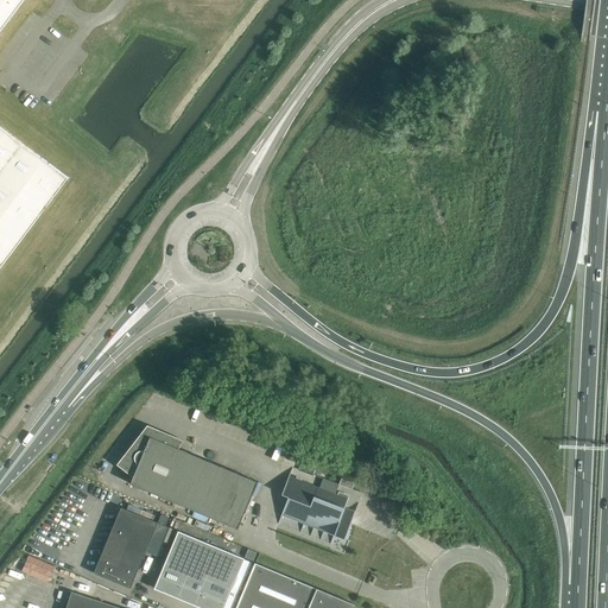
[(0,0),(0,270),(70,177),(0,124),(0,32),(24,0),(0,0)]
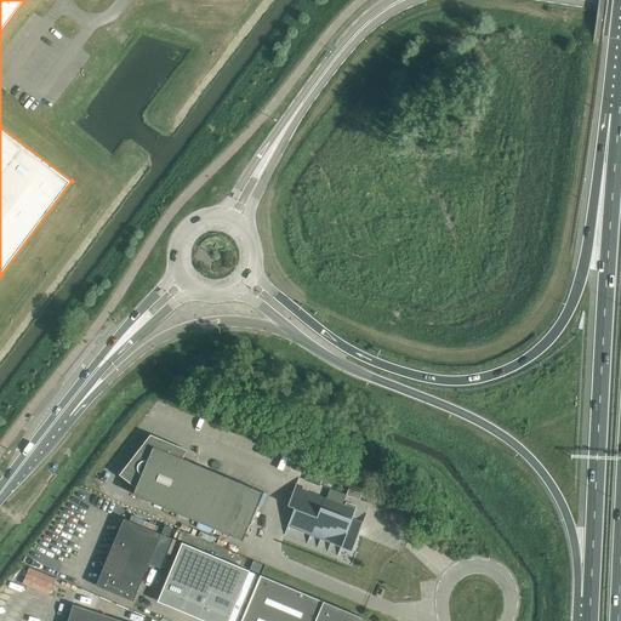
[(151,434),(120,474),(136,488),(134,494),(243,540),(263,493),(183,459),(187,450),(151,434)]
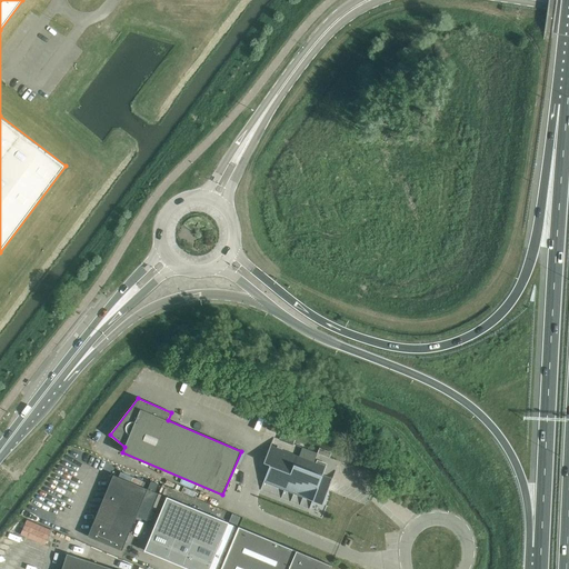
[(271,446),(265,462),(270,466),(265,481),(322,505),(332,479),(323,476),(327,467),(271,446)]
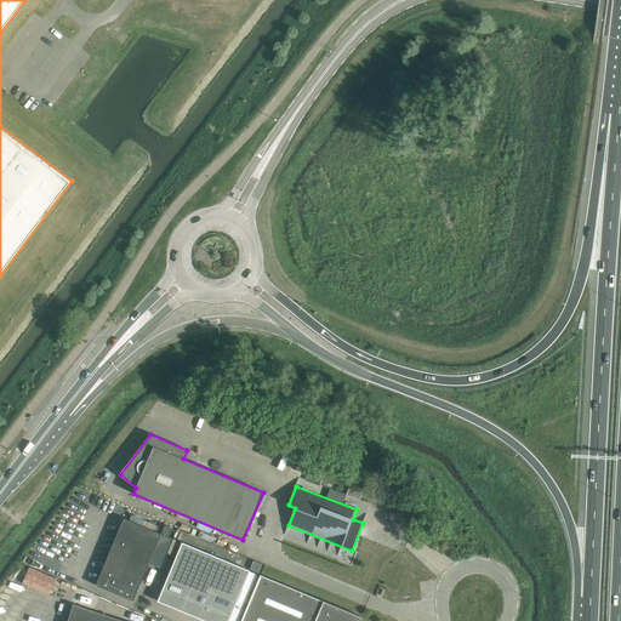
[(124,519),(97,585),(134,600),(149,563),(161,568),(174,539),(170,537),(174,529),(165,525),(161,534),(124,519)]
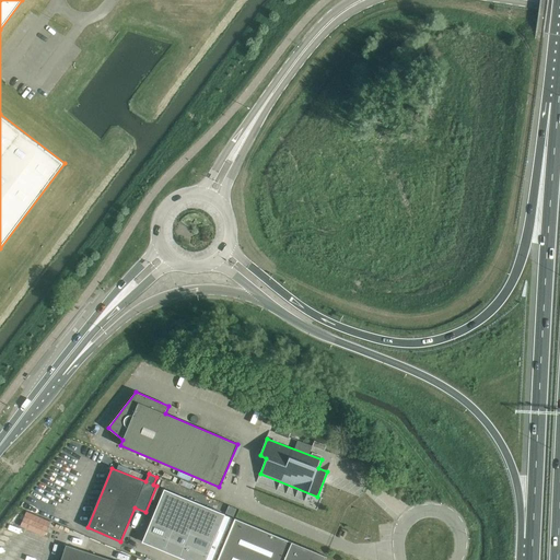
[(165,490),(143,541),(186,559),(216,559),(233,518),(225,514),(219,512),(165,490)]
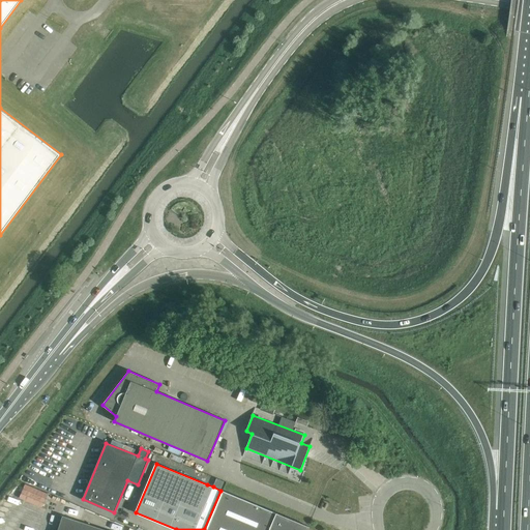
[(203,474),(200,480),(211,484),(214,478),(203,474)]
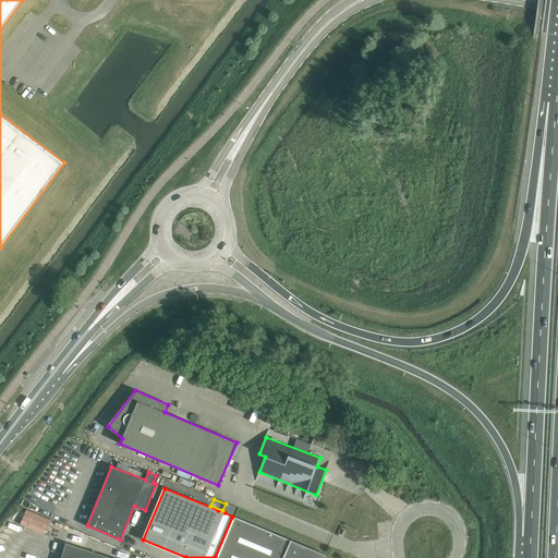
[(234,517),(217,557),(324,557),(326,555),(234,517)]
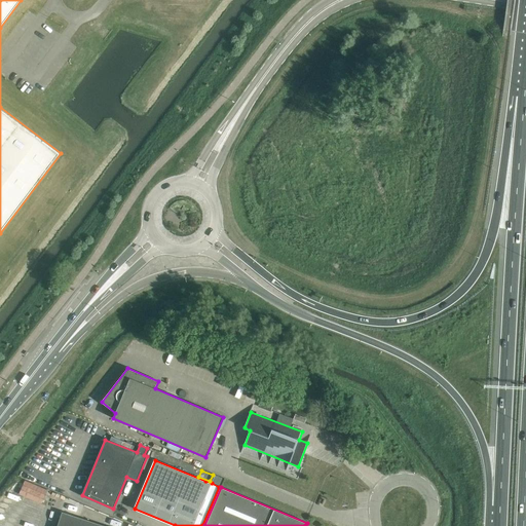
[(104,525),(62,512),(57,525),(104,525)]
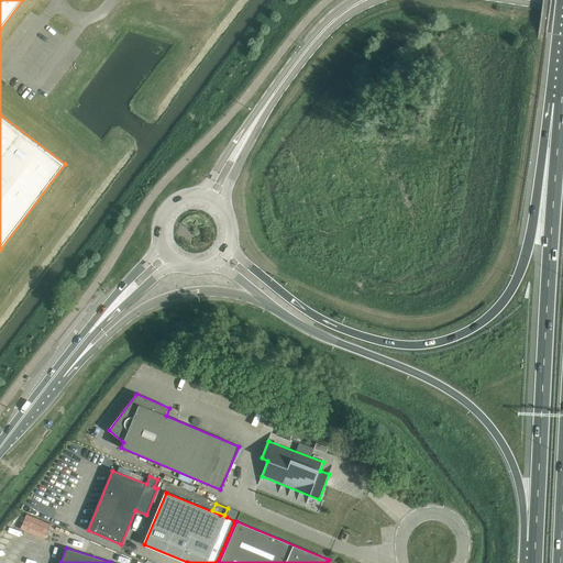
All buildings are outlined.
